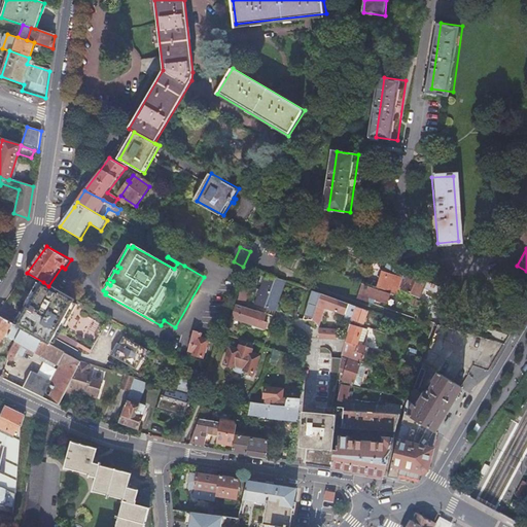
[(362,262),(355,276),(362,279),(370,266),(362,262)]
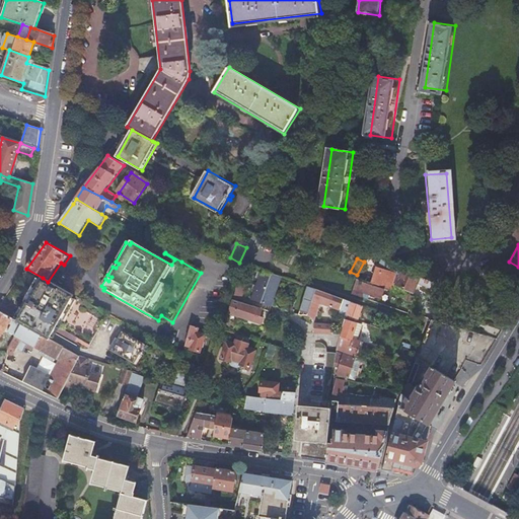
[(421,277),(403,270),(397,284),(404,288),(403,289),(413,293),(421,277)]
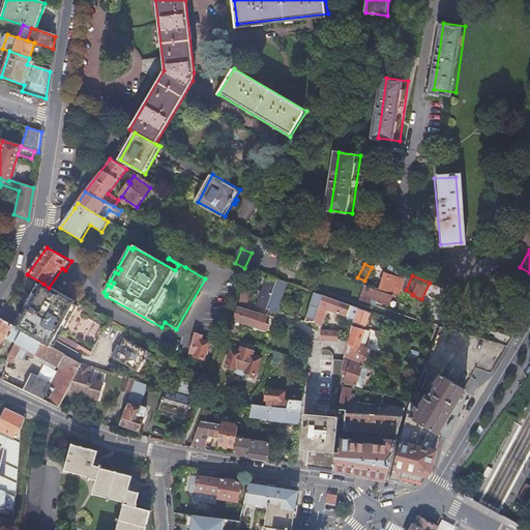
[(281,297),(286,283),(268,276),(258,307),(280,314),(285,298),(281,297)]
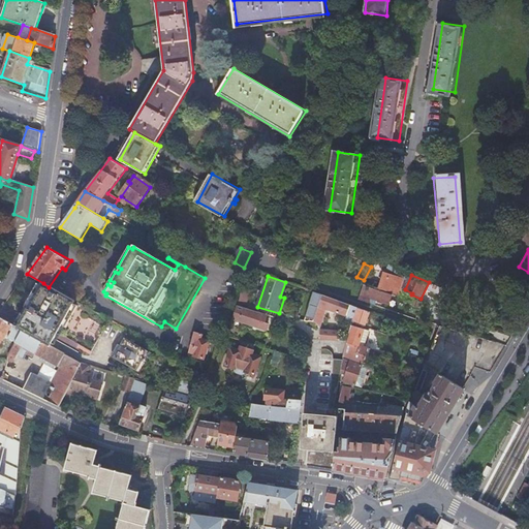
[(43,283),(18,328),(52,347),(56,340),(78,304),(49,287),(43,283)]
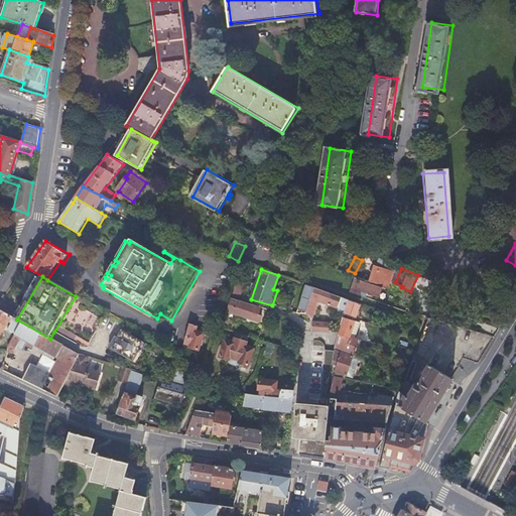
[(367,281),(356,278),(351,293),(362,297),(363,292),(379,298),(382,289),(366,284),(367,281)]
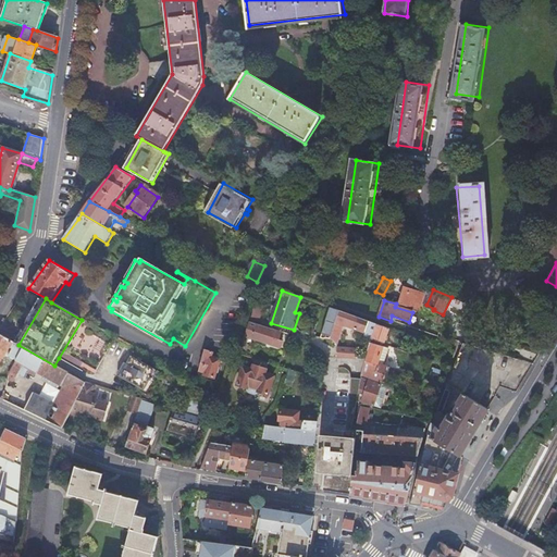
[(259,316),(262,306),(256,304),(252,313),(259,316)]
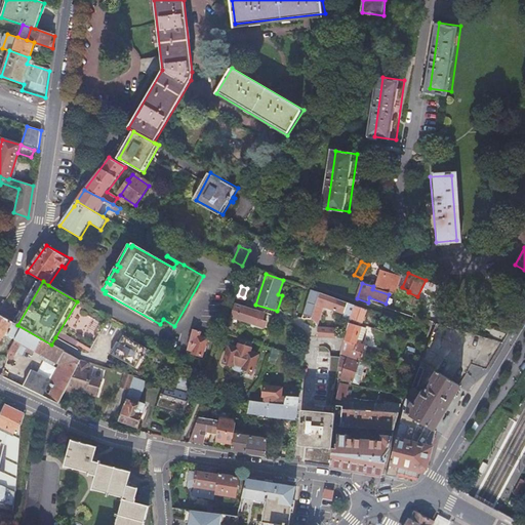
[(344,314),(348,304),(312,291),(304,320),(311,320),(316,323),(318,326),(325,308),(344,314)]
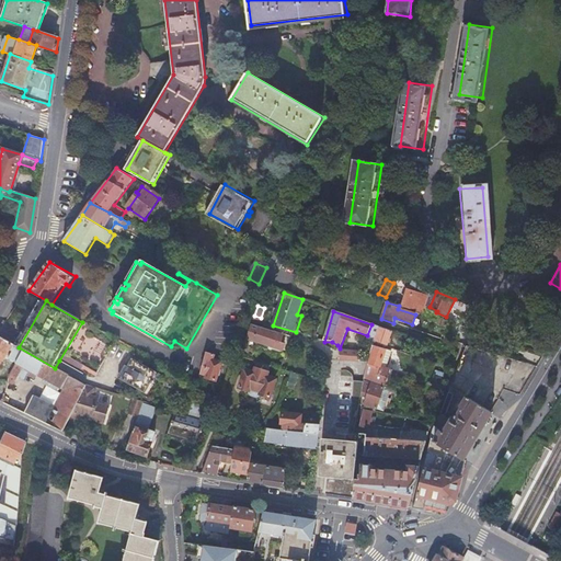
[(436,333),(443,335),(447,322),(435,318),(433,324),(438,327),(436,333)]
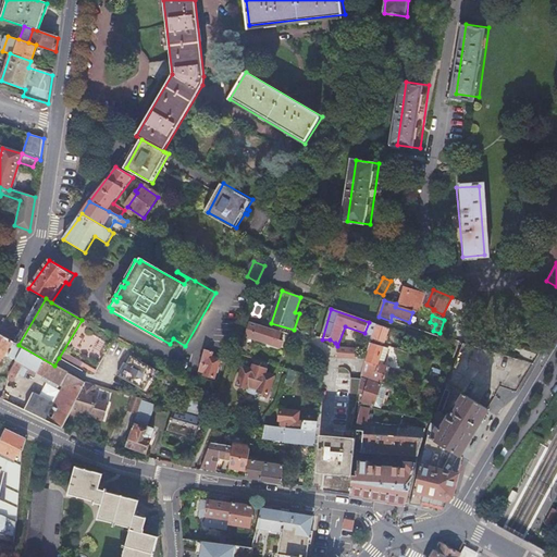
[(82,320),(59,358),(93,375),(114,338),(82,320)]
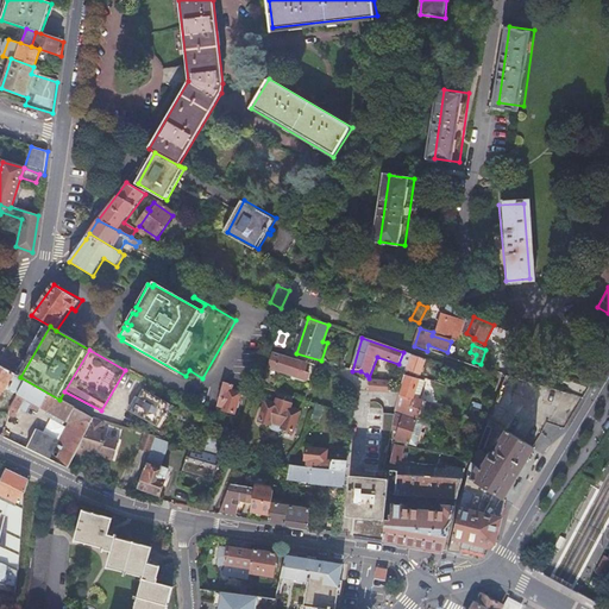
[(409,372),(414,356),(403,352),(399,364),(397,370),(403,372),(408,374),(409,372)]
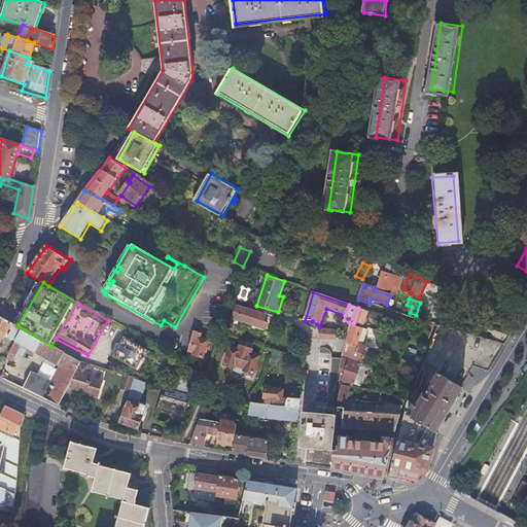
[(265,314),(237,306),(233,320),(264,330),(267,323),(264,322),(264,317),(265,314)]
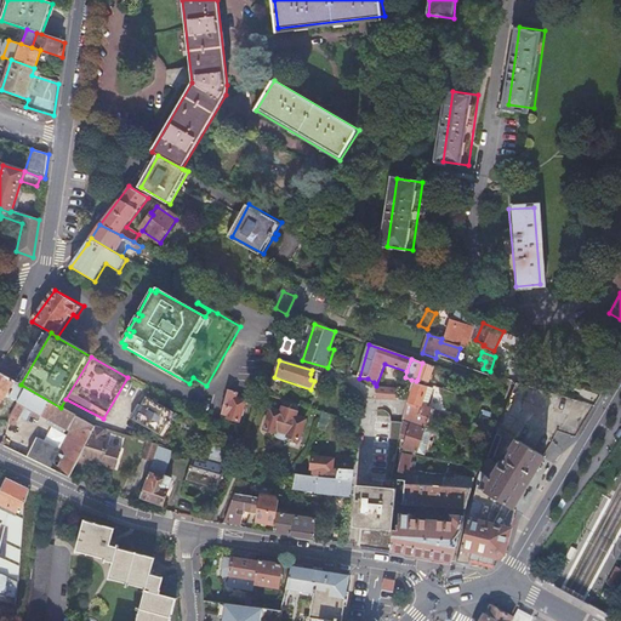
[(428,383),(434,366),(422,363),(417,380),(428,383)]
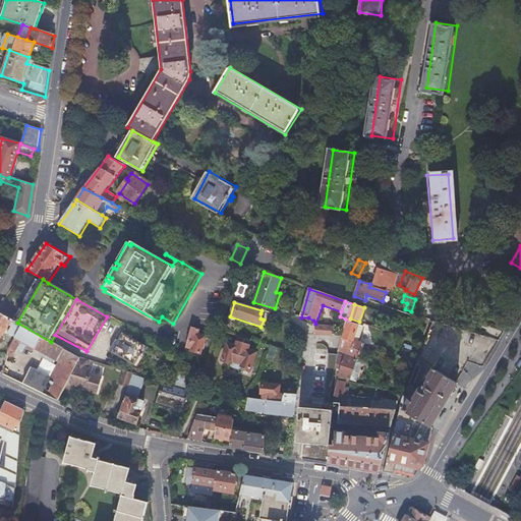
[(0,341),(9,328),(12,329),(8,335),(15,339),(9,350),(7,359),(10,361),(17,349),(22,352),(25,348),(32,351),(34,347),(42,352),(40,356),(54,364),(57,360),(61,362),(44,393),(59,400),(66,388),(75,370),(72,369),(78,358),(51,342),(17,323),(0,311),(0,341)]
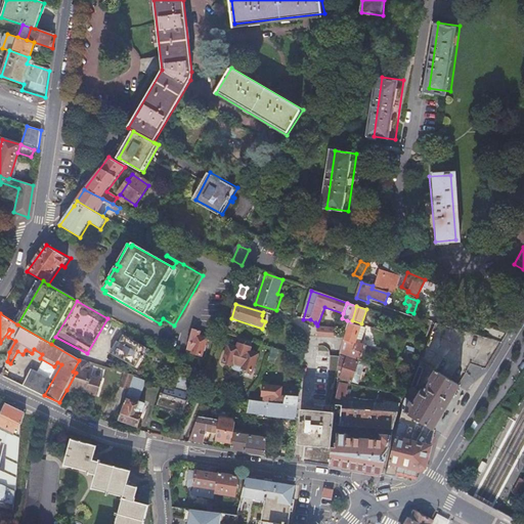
[(347,320),(342,318),(339,339),(343,340),(347,320)]
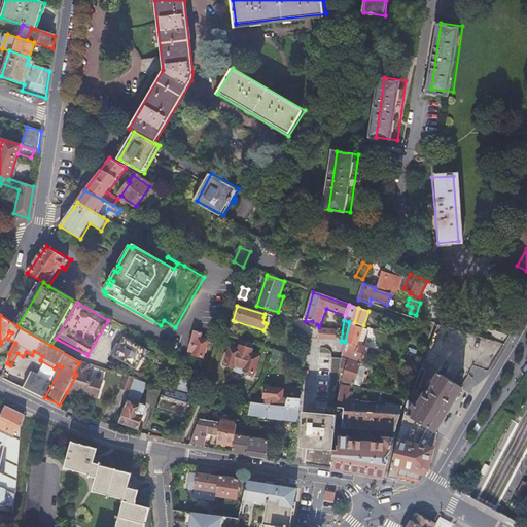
[(353,326),(348,342),(356,345),(362,329),(353,326)]
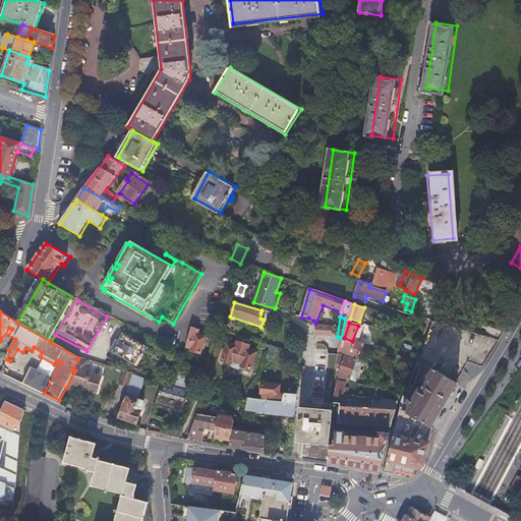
[(335,328),(317,326),(317,334),(333,335),(334,336),(335,328)]
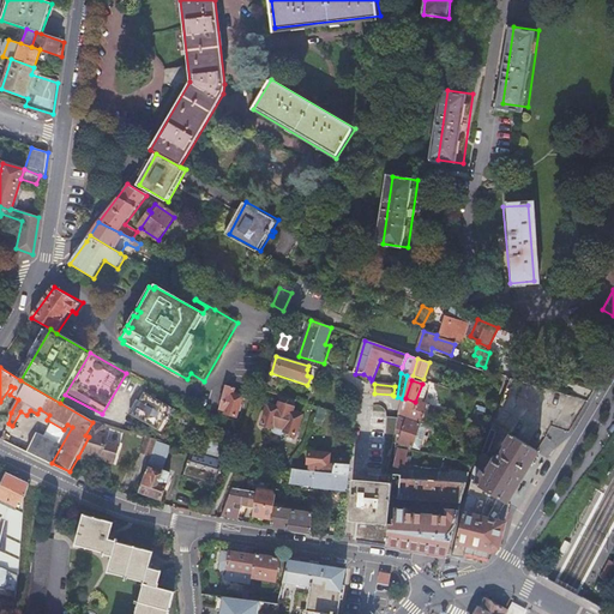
[(228,391),(220,416),(228,419),(226,422),(238,426),(242,407),(234,403),(238,393),(228,391)]
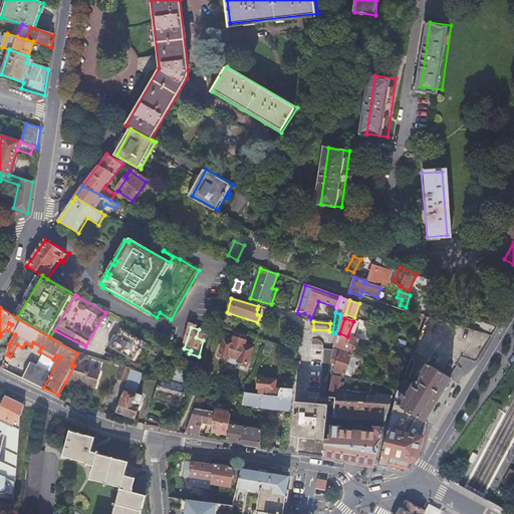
[(114,338),(108,348),(131,362),(142,344),(121,332),(117,339),(114,338)]
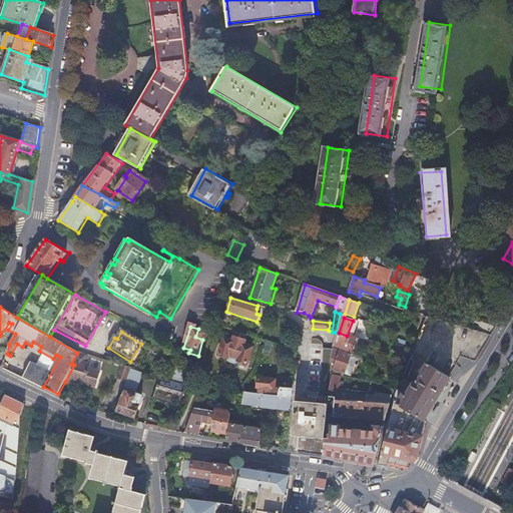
[(240,334),(232,332),(229,342),(222,340),(216,357),(225,360),(226,356),(233,358),(240,334)]
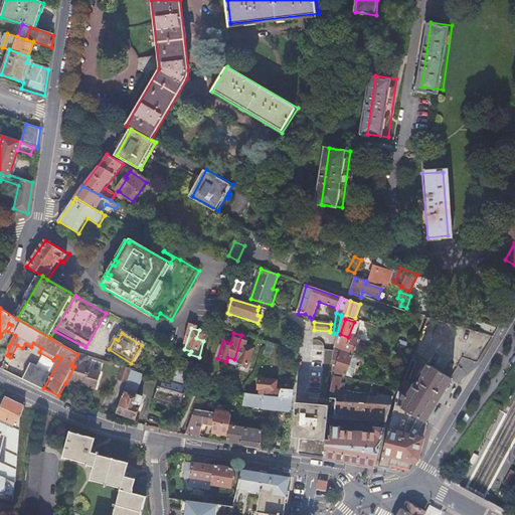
[(241,335),(234,359),(239,361),(238,364),(247,366),(252,350),(244,347),(247,337),(241,335)]
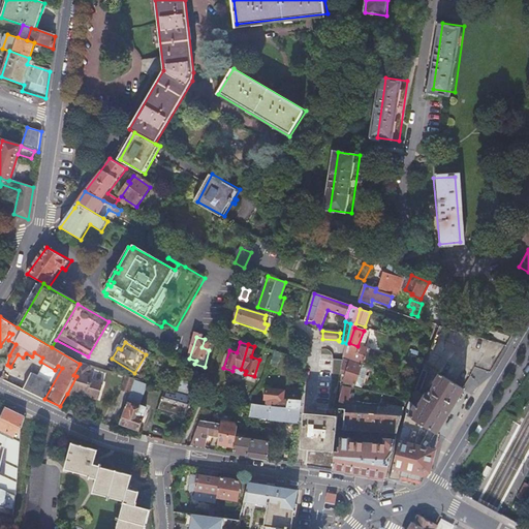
[(362,366),(343,361),(342,367),(344,368),(343,375),(346,375),(345,382),(355,385),(358,378),(362,379),(363,374),(360,372),(362,366)]
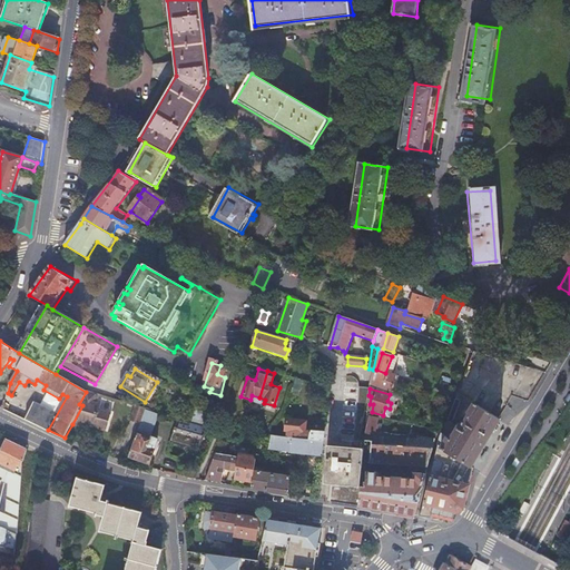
[(89,393),(82,405),(72,424),(84,429),(85,424),(108,433),(114,416),(101,412),(104,406),(96,404),(99,396),(89,393)]
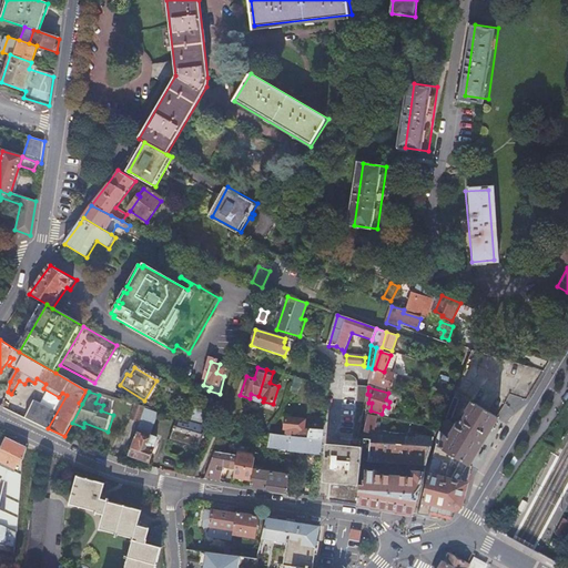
[(460,399),(454,396),(445,418),(452,422),(454,418),(460,399)]
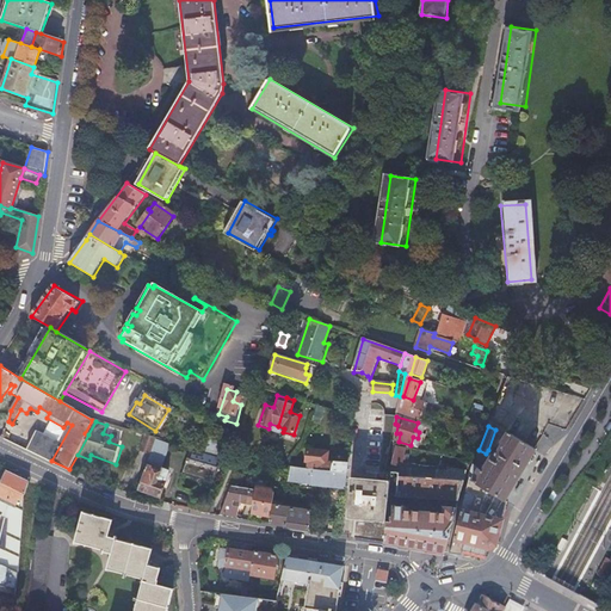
[(29,450),(50,461),(59,443),(37,432),(29,450)]
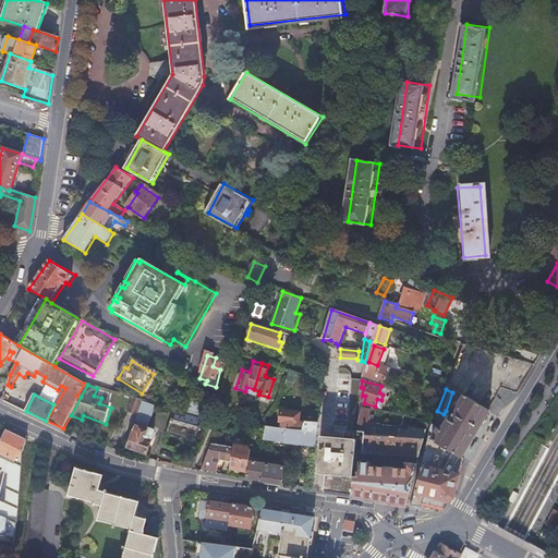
[(439,428),(433,424),(429,437),(460,457),(465,449),(474,434),(483,419),(488,410),(464,395),(459,403),(461,404),(453,417),(451,416),(440,432),(438,431),(439,428)]
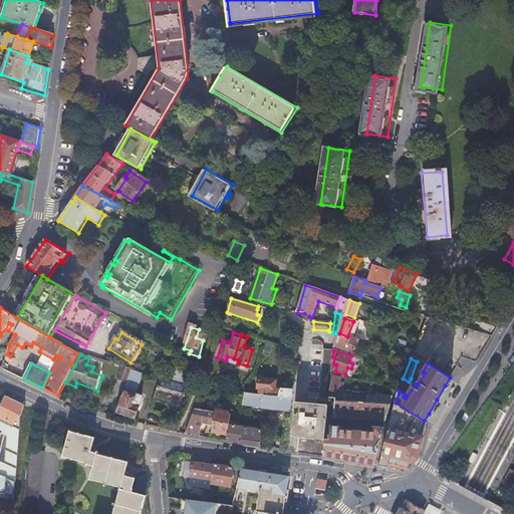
[(196,377),(177,372),(173,387),(192,392),(195,379),(196,377)]
